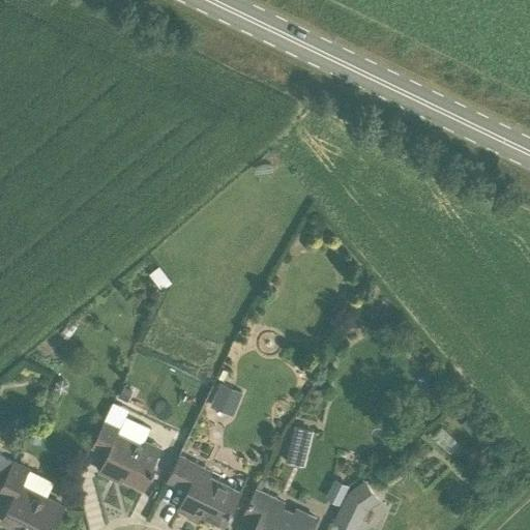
[(443,378),(437,377),(432,379),(431,386),(434,391),(440,392),(445,389),(446,384),(443,378)]
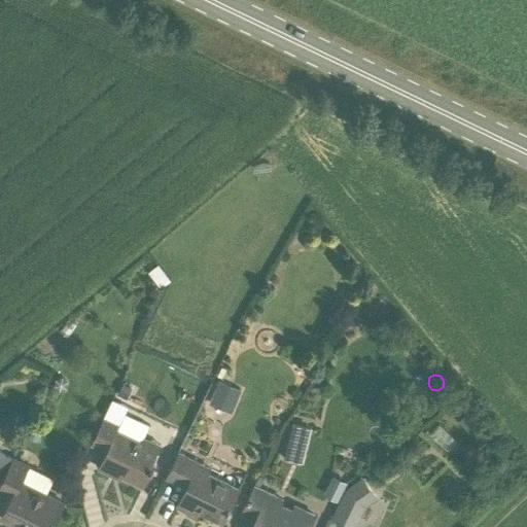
[(68,381),(63,376),(56,378),(55,385),(60,390),(67,388),(68,381)]
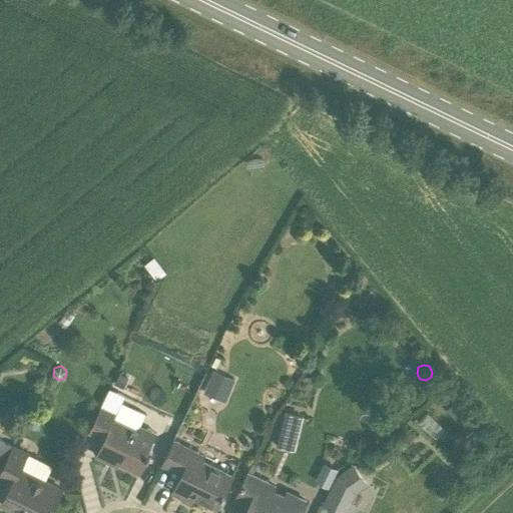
[(235,379),(213,370),(204,393),(225,401),(235,379)]
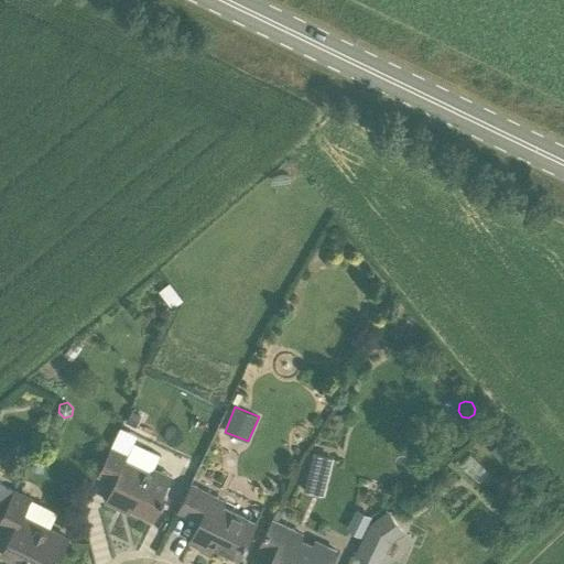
[(132,409),(127,422),(136,427),(142,414),(132,409)]
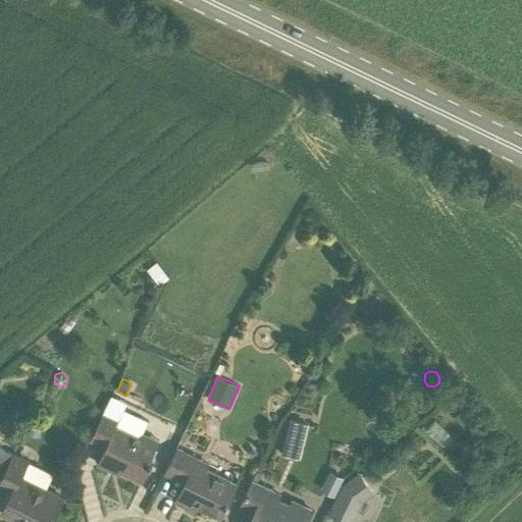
[(147,418),(113,399),(108,409),(141,428),(147,418)]
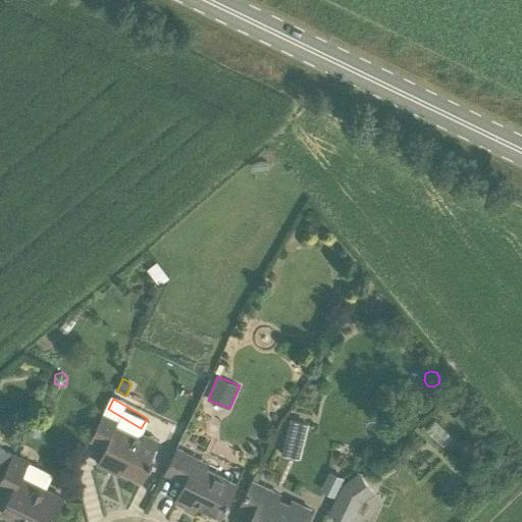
[(102,413),(90,438),(105,446),(97,463),(118,473),(120,469),(143,480),(153,460),(151,459),(159,441),(102,413)]
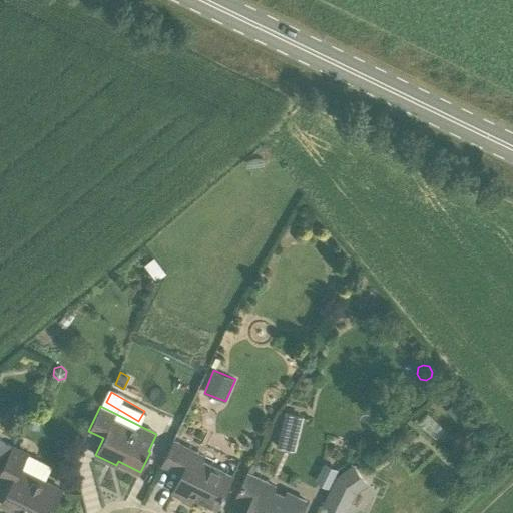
[(303,414),(286,411),(277,447),(294,451),(303,414)]
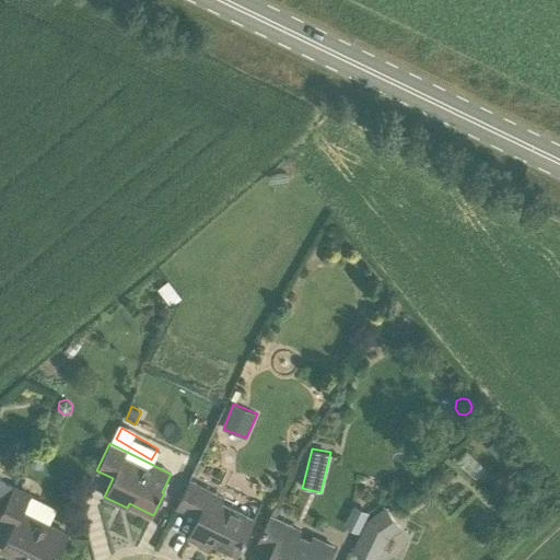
[(13,488),(14,486),(0,479),(0,512),(1,513),(13,488)]
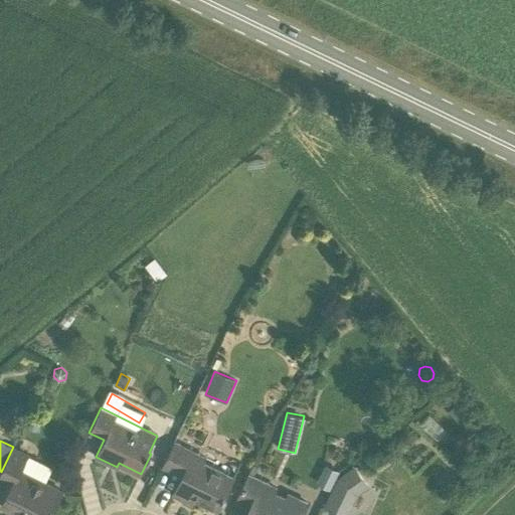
[(233,476),(194,457),(196,453),(175,442),(163,466),(183,476),(176,490),(187,495),(185,500),(191,503),(194,498),(217,509),(233,476)]
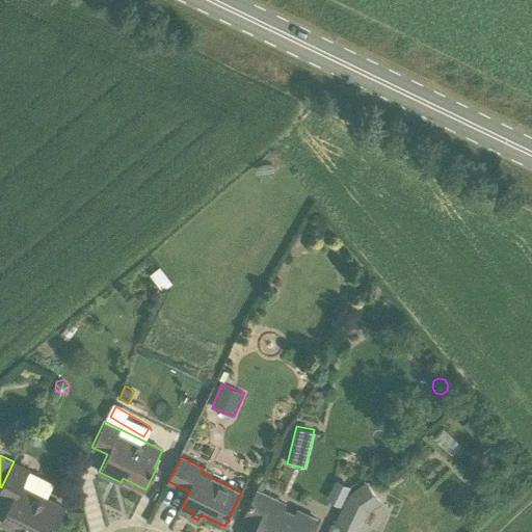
[(0,489),(0,493),(12,499),(1,522),(21,531),(51,531),(64,507),(21,486),(28,471),(12,463),(1,487),(0,489)]
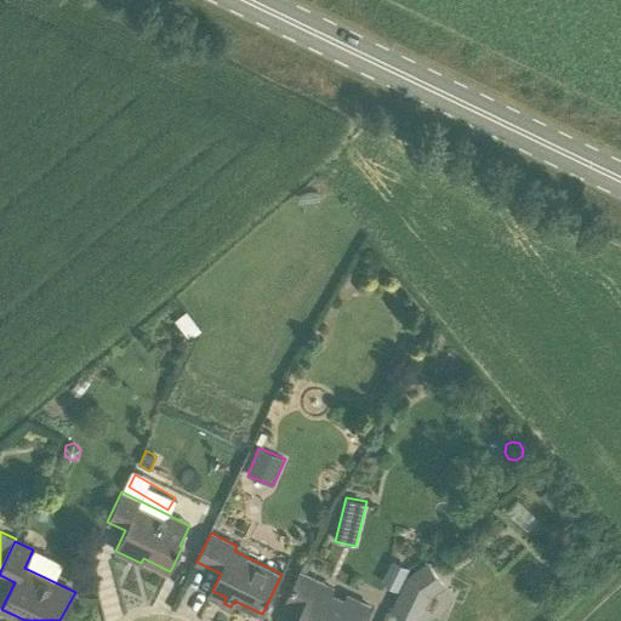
[(301,569),(308,573),(312,562),(306,559),(301,569)]
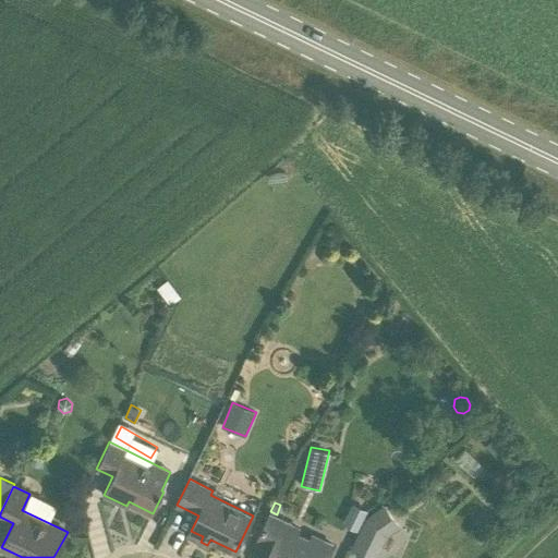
[(353,502),(343,522),(358,530),(368,510),(353,502)]
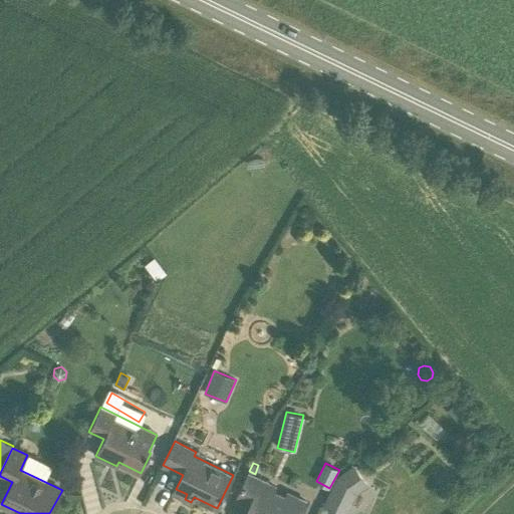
[(299,513),(303,506),(261,486),(263,481),(247,474),(235,499),(250,506),(245,513),(299,513)]
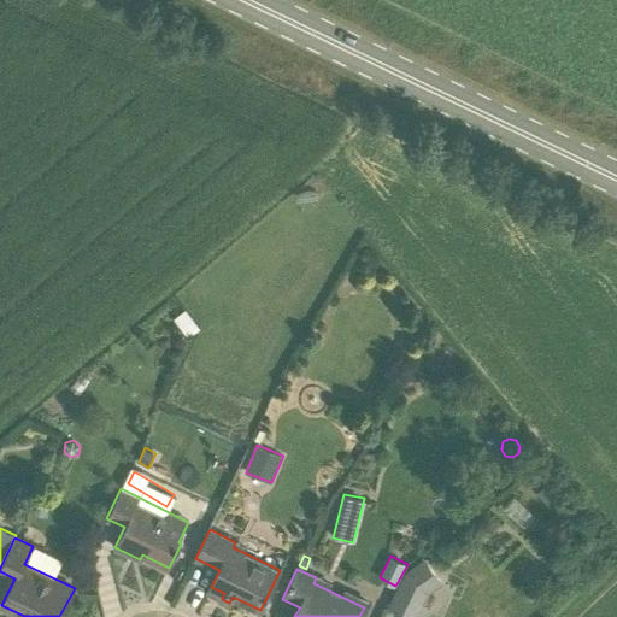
[(415,616),(428,592),(403,579),(391,606),(411,616),(415,616)]
